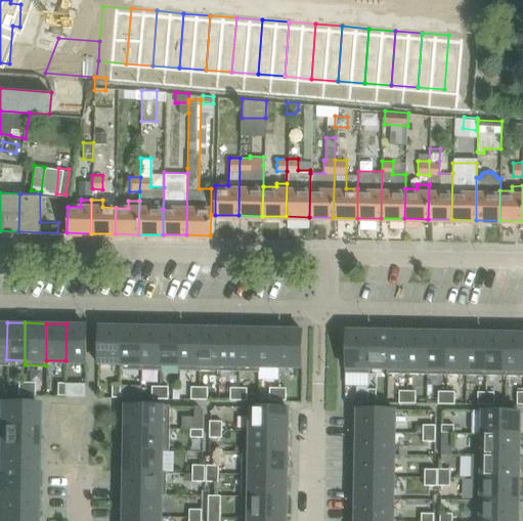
[(85,361),(86,323),(67,323),(66,360),(85,361)]
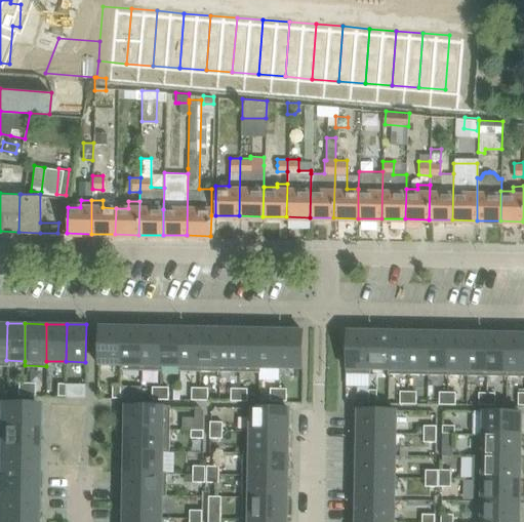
[(120,326),(98,325),(97,363),(120,363),(120,326)]
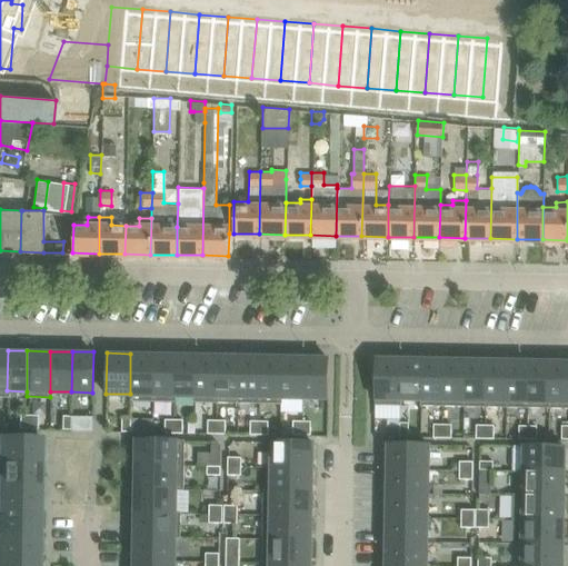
[(152,354),(130,354),(130,394),(130,399),(152,399),(152,354)]
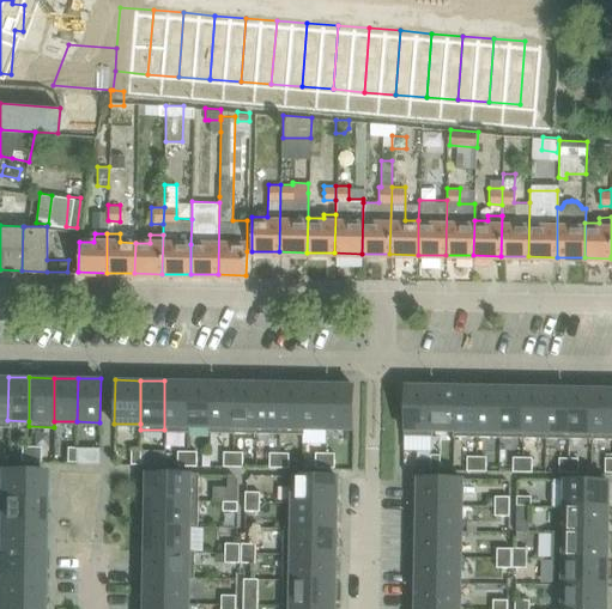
[(188,425),(189,382),(164,381),(164,430),(188,431),(188,425)]
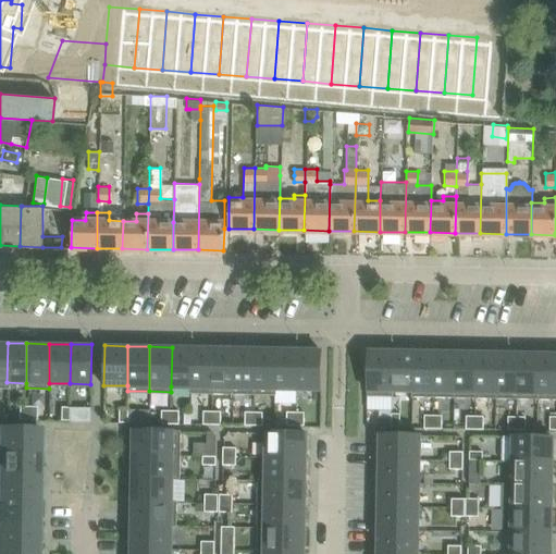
[(172,347),(171,386),(189,386),(190,347),(172,346),(172,347)]
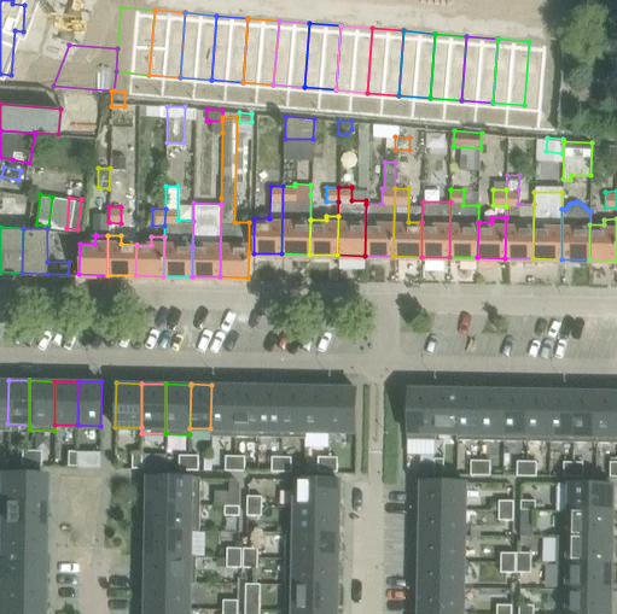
[(210,428),(210,434),(236,434),(236,428),(237,385),(211,385),(210,428)]
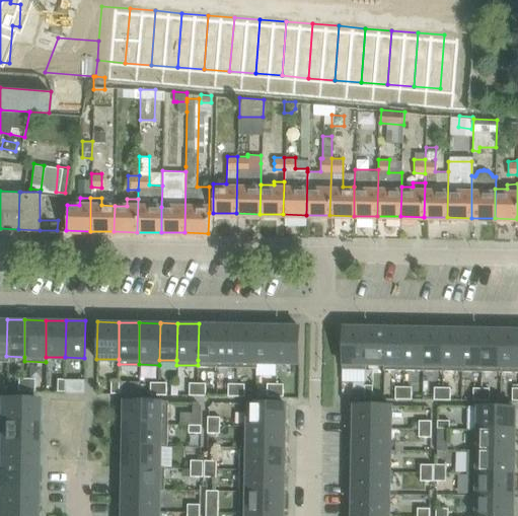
[(198,360),(198,365),(216,366),(216,323),(199,323),(198,360)]
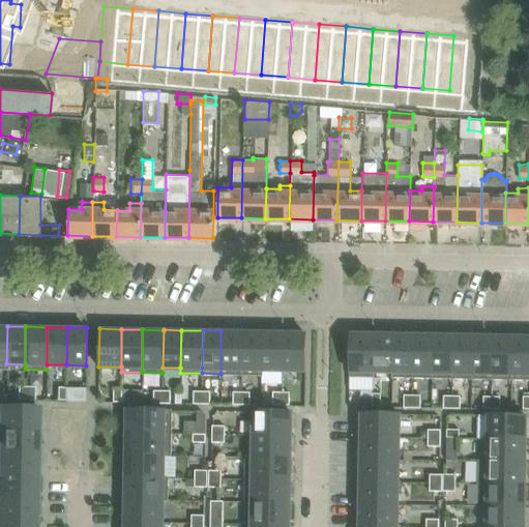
[(221,330),(221,374),(241,374),(241,331),(221,330)]
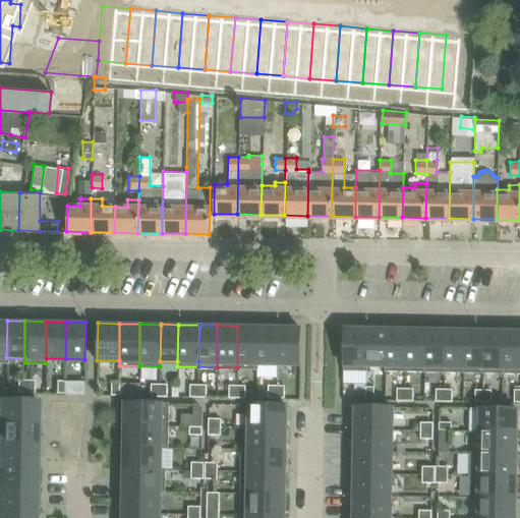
[(237,326),(237,367),(257,367),(257,362),(258,326),(237,326)]
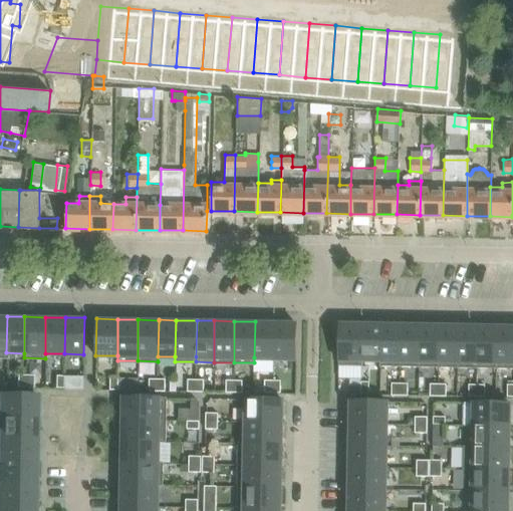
[(255,321),(254,357),(274,358),(275,321),(255,321)]
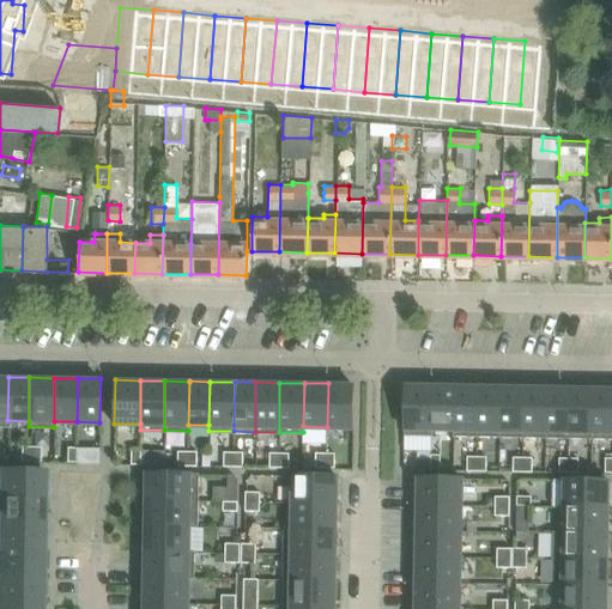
[(328,383),(327,427),(352,427),(353,384),(328,383)]
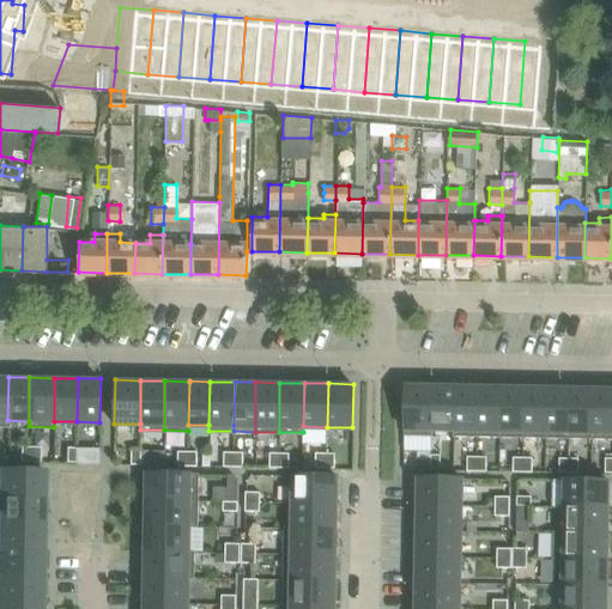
[(431,385),(405,384),(404,433),(431,434),(431,428),(430,428),(431,385)]
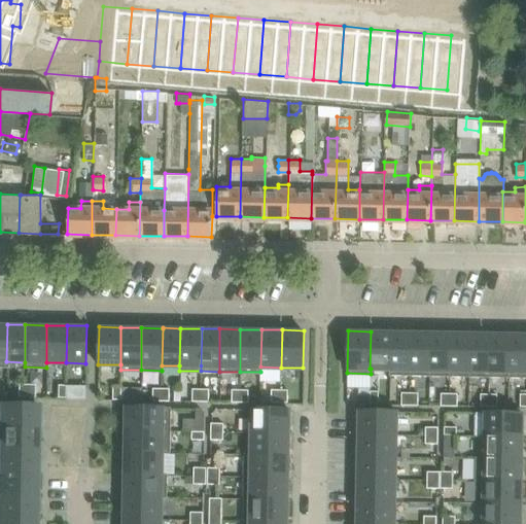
[(370,369),(371,369),(389,369),(390,369),(390,332),(371,332),(370,369)]
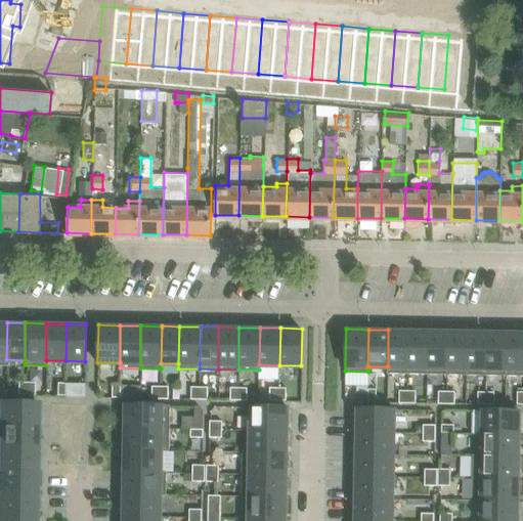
[(387,366),(387,372),(406,373),(407,330),(388,330),(388,366),(387,366)]
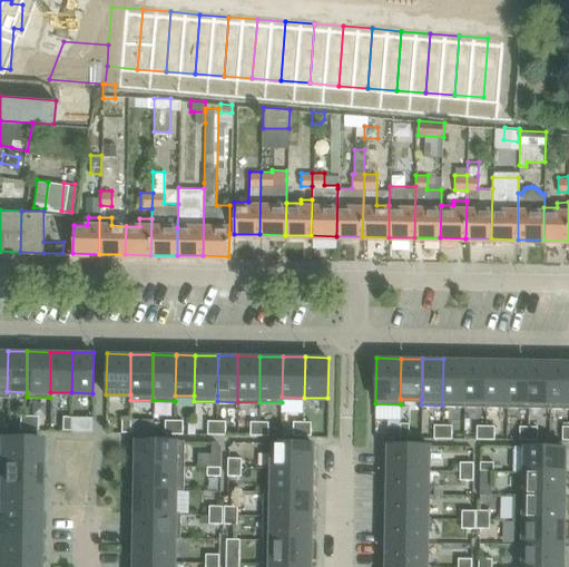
[(443,359),(442,406),(463,406),(464,360),(443,359)]
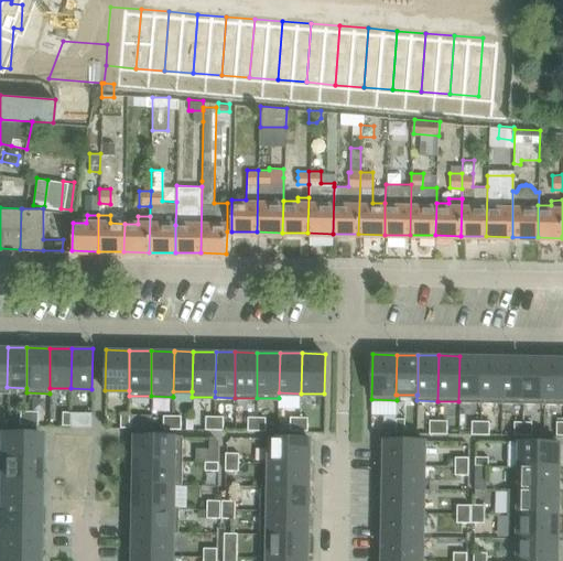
[(480,401),(482,356),(459,356),(458,401),(480,401)]
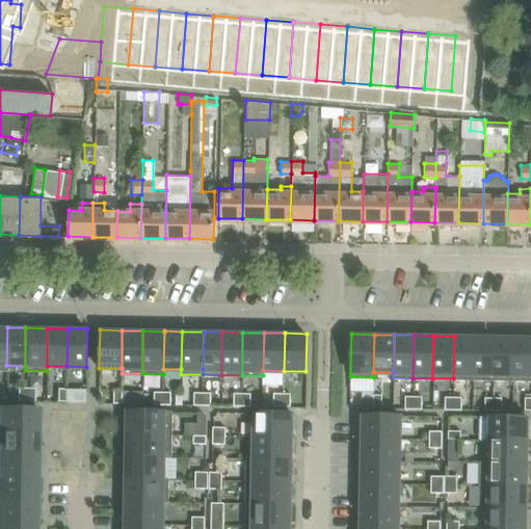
[(454,336),(453,378),(473,379),(474,337),(454,336)]
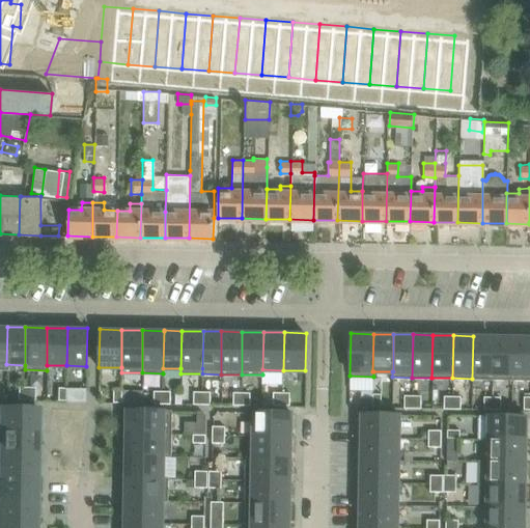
[(492,379),(493,336),(473,336),(472,379),(492,379)]
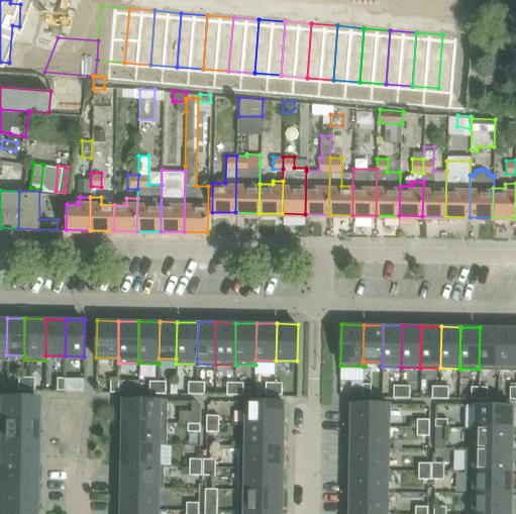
[(480,327),(479,369),(498,369),(499,327),(480,327)]
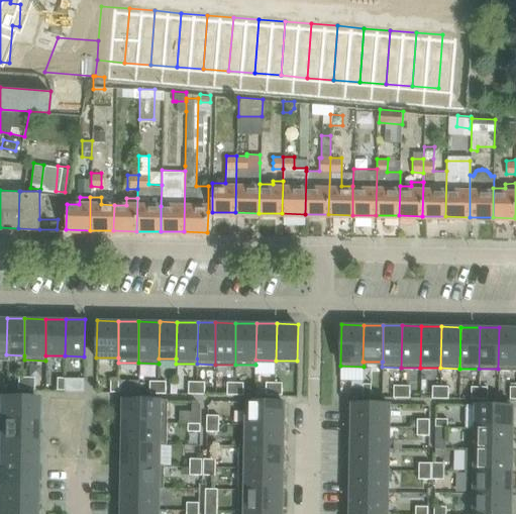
[(515,327),(499,327),(498,369),(515,369),(515,327)]
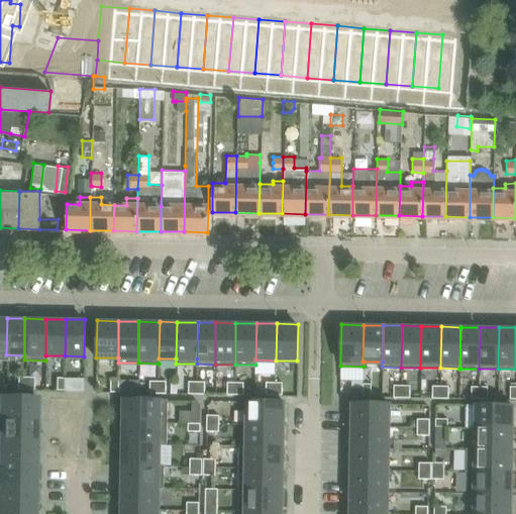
[(17,376),(16,388),(24,388),(25,376),(17,376)]
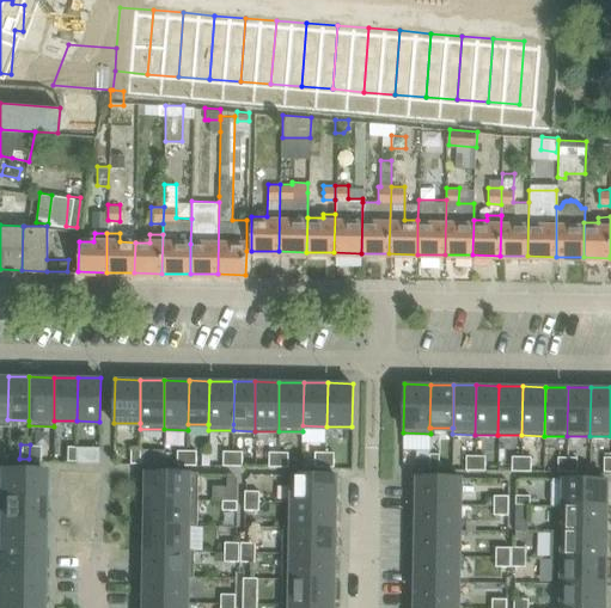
[(40,444),(30,444),(29,459),(38,459),(40,444)]
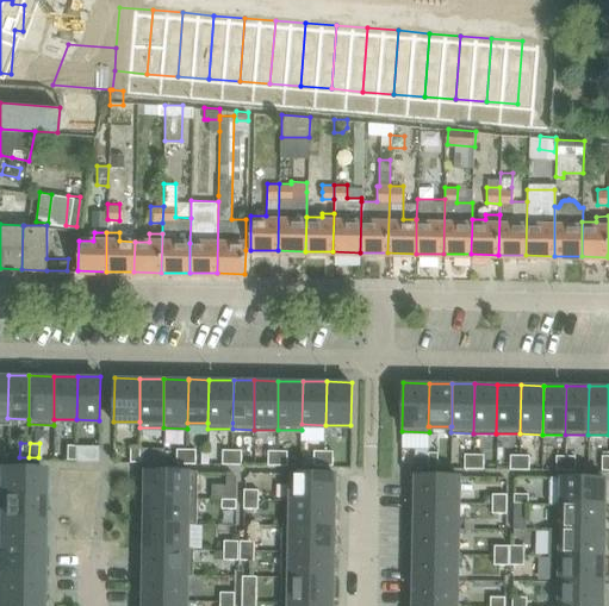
[(75,444),(66,444),(64,458),(75,458),(75,444)]
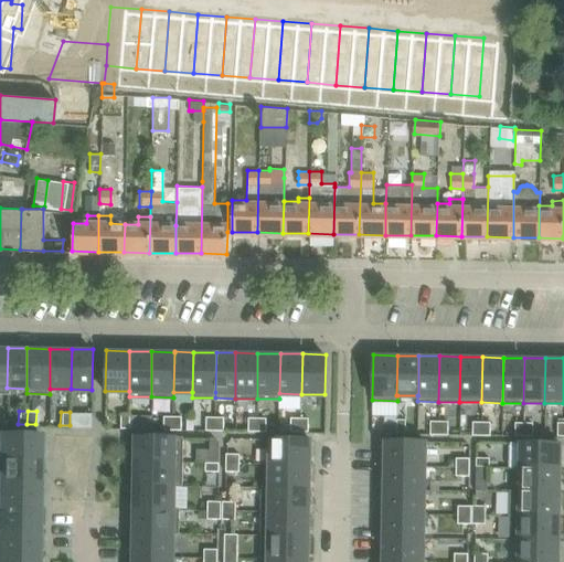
[(92,413),(81,413),(70,412),(70,426),(91,426),(92,413)]
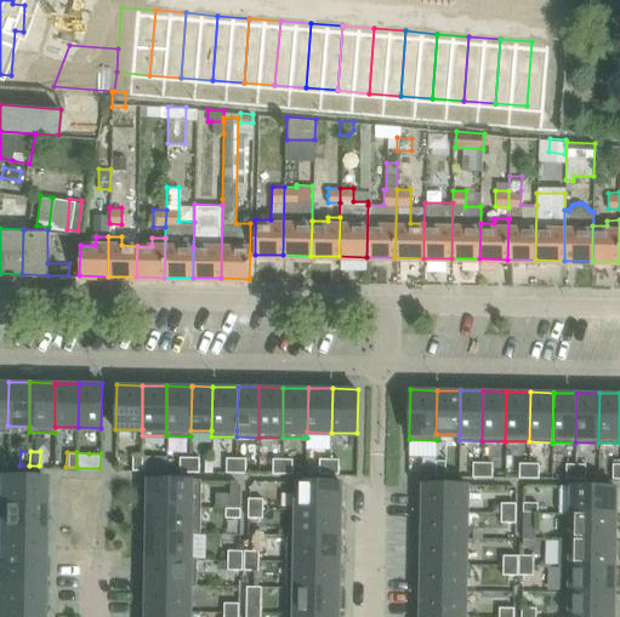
[(132,453),(132,468),(142,468),(142,453),(132,453)]
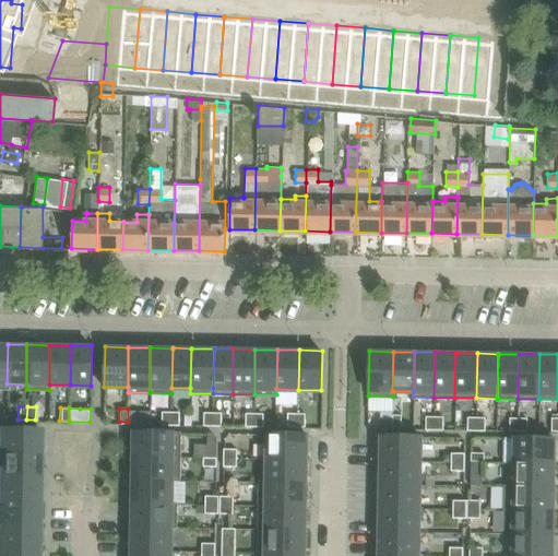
[(139,409),(139,423),(149,424),(149,409),(139,409)]
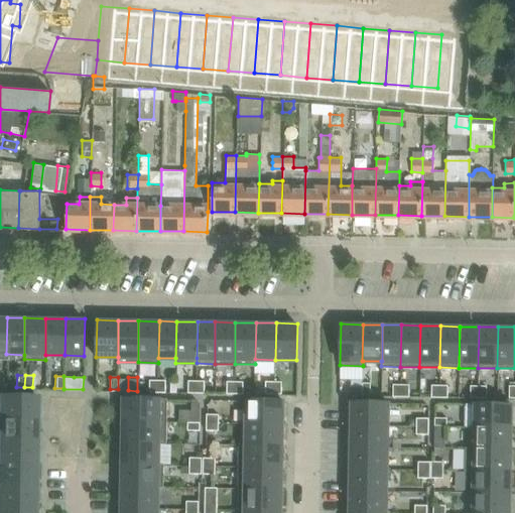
[(157,379),(149,379),(148,391),(156,391),(157,379)]
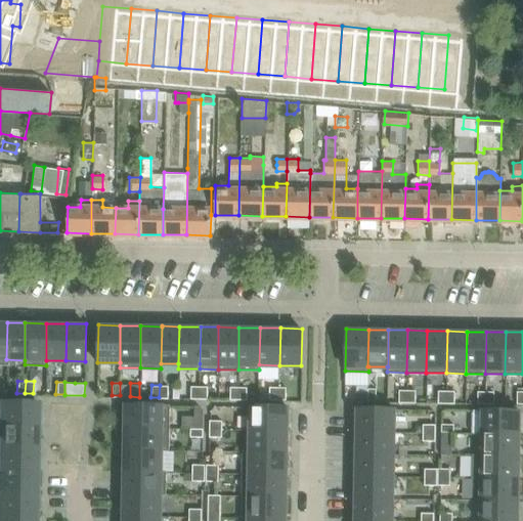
[(168,385),(160,385),(159,397),(168,397),(168,385)]
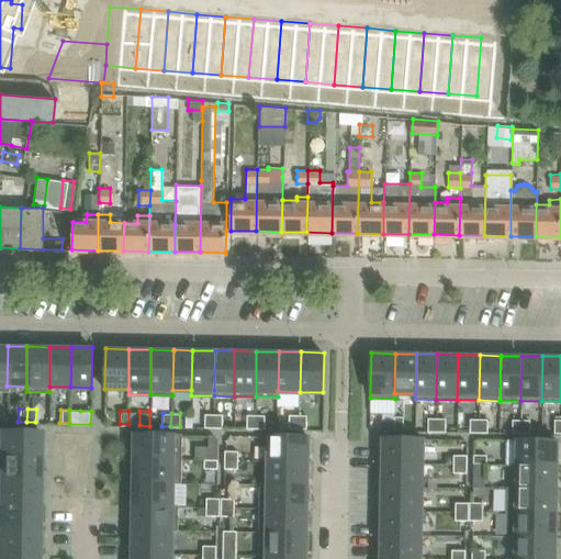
[(204,426),(213,426),(213,413),(204,413),(204,426)]
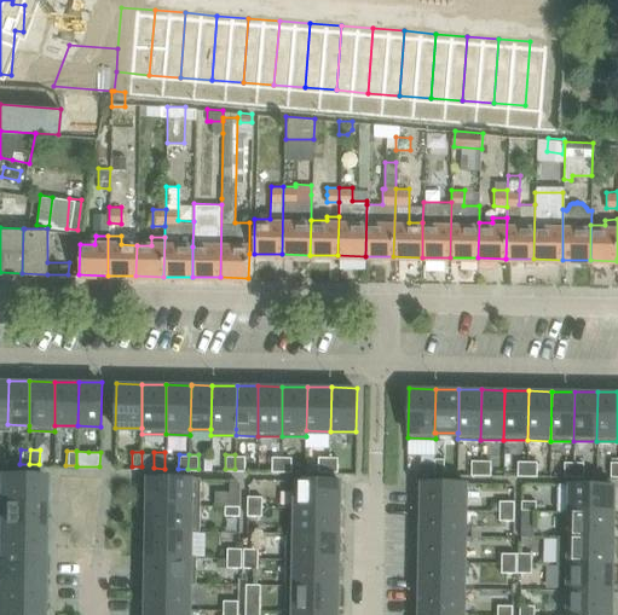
[(235,454),(235,469),(244,470),(244,454),(235,454)]
